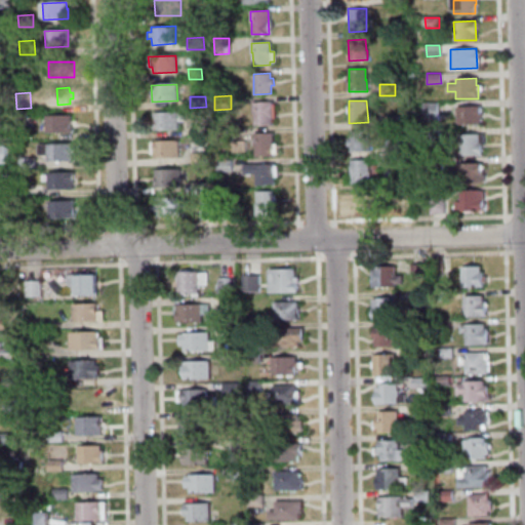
[(254,125),(254,112),(253,112),(253,103),(271,102),(272,124),(254,125)]
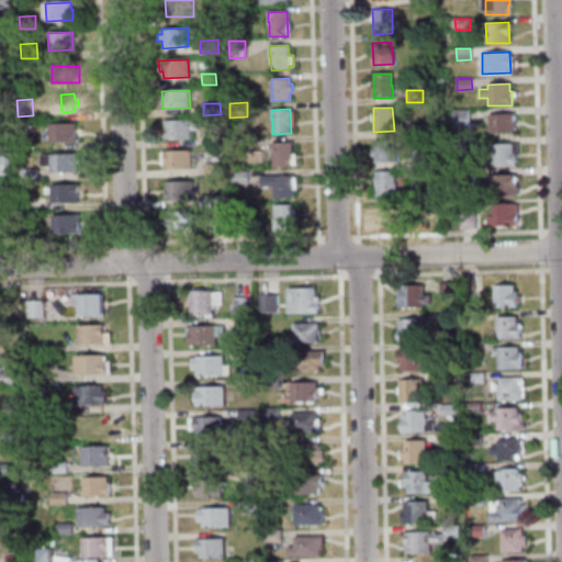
[(468,128),(453,128),(453,110),(468,109),(468,128)]
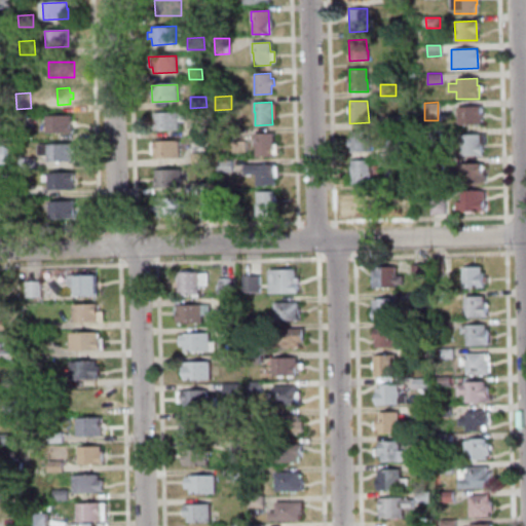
[(480,106),(481,123),(458,124),(457,106),(480,106)]
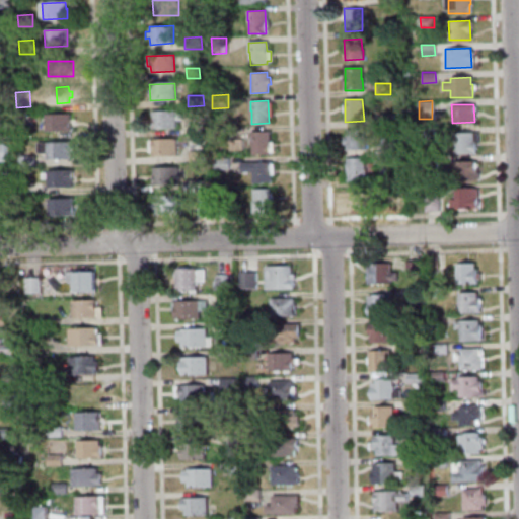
[(176,128),(153,129),(152,112),(175,110),(175,113),(181,113),(181,120),(175,120),(176,128)]
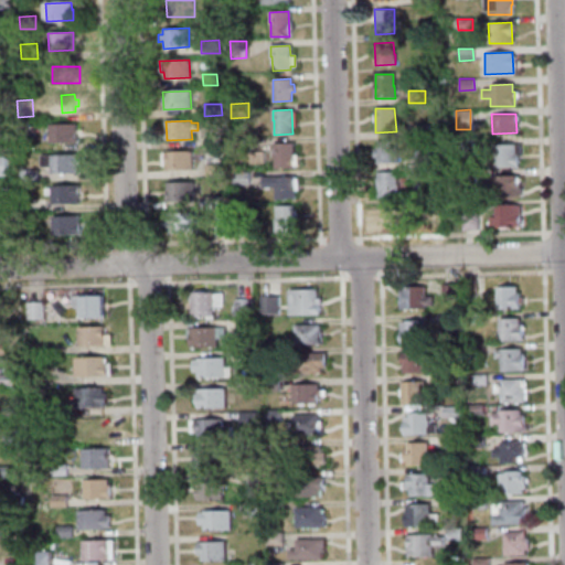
[(75,124),(76,141),(50,142),(50,125),(75,124)]
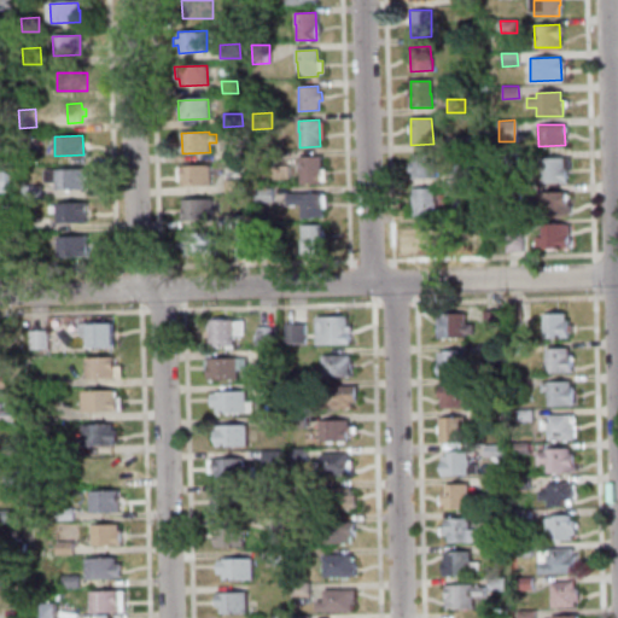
[(467,135),(467,150),(450,150),(449,135),(467,135)]
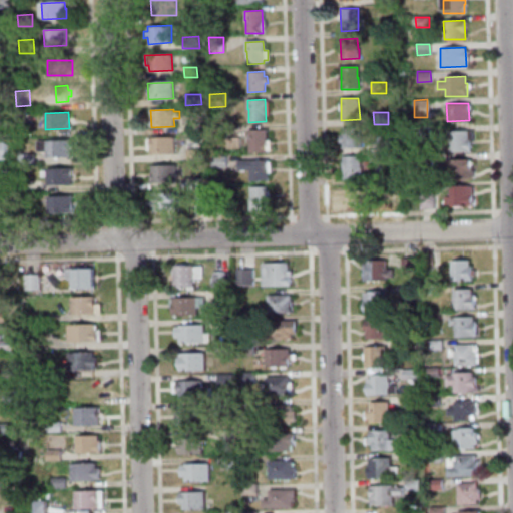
[(202,132),(185,132),(185,122),(202,121),(202,132)]
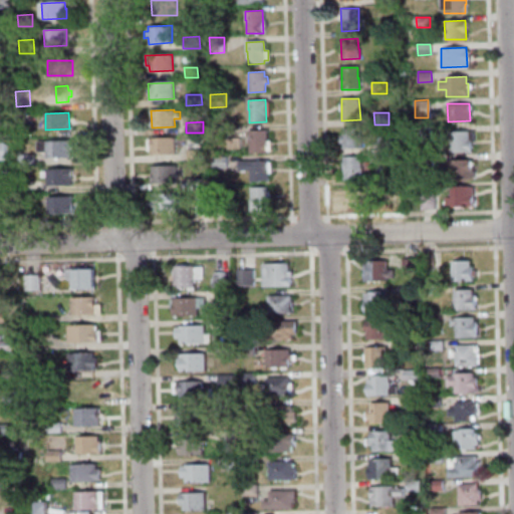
[(240,149),(212,150),(211,127),(226,127),(227,139),(240,138),(240,149)]
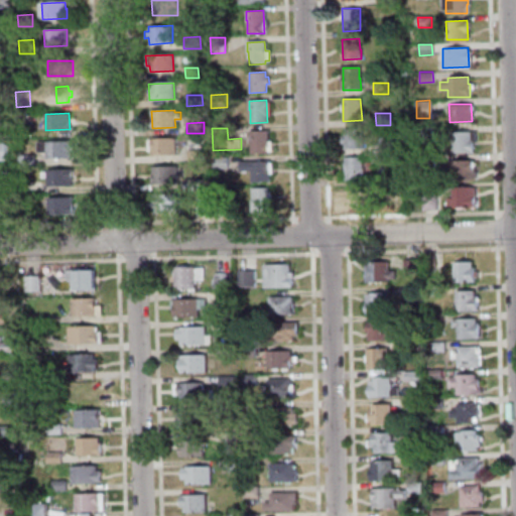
[(344,128),(361,128),(361,138),(362,138),(362,148),(344,148),(344,128)]
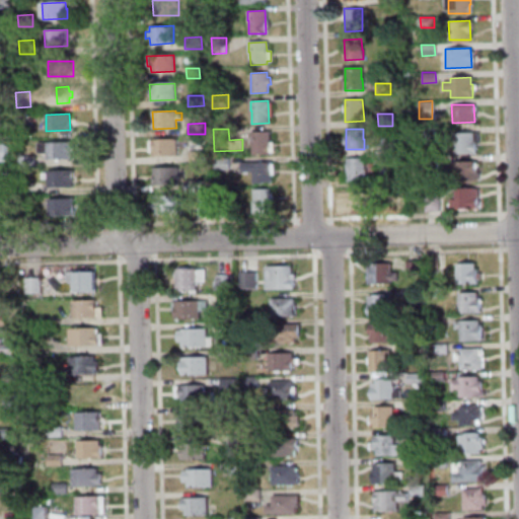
[(422,139),(421,130),(434,130),(435,139),(422,139)]
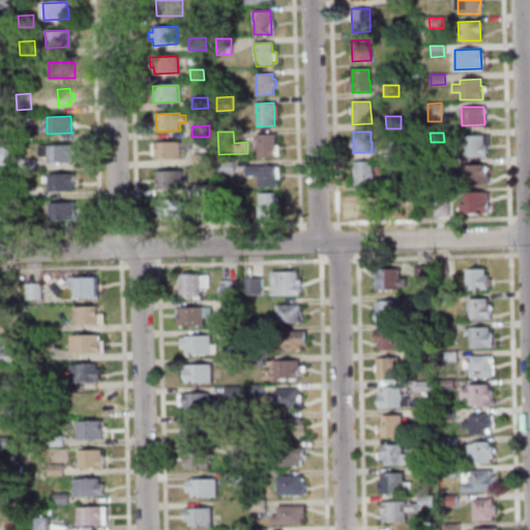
[(275,135),(275,144),(277,144),(277,154),(275,154),(275,157),(259,157),(258,145),(257,145),(256,135),(275,135)]
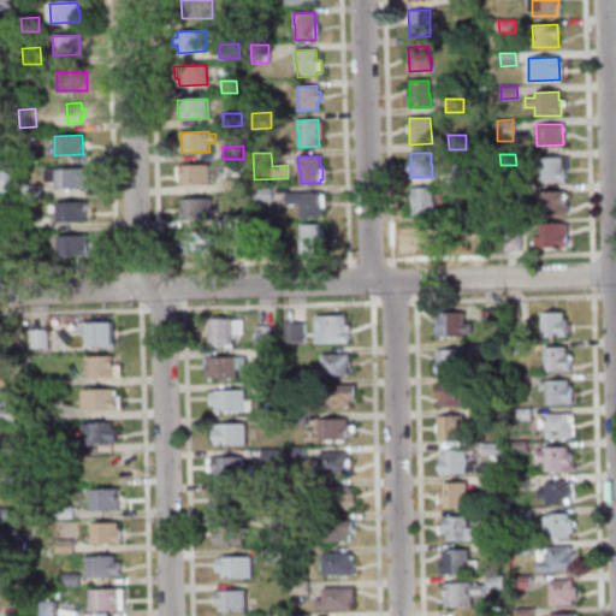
[(539,159),(567,158),(567,171),(564,171),(564,182),(531,183),(531,166),(539,166),(539,159)]
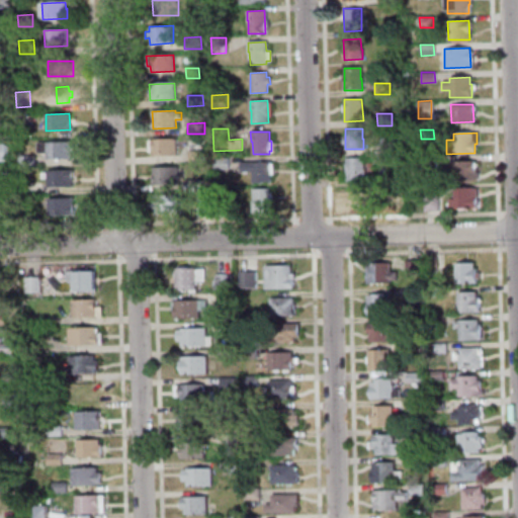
[(380,153),(379,139),(394,138),(394,153),(380,153)]
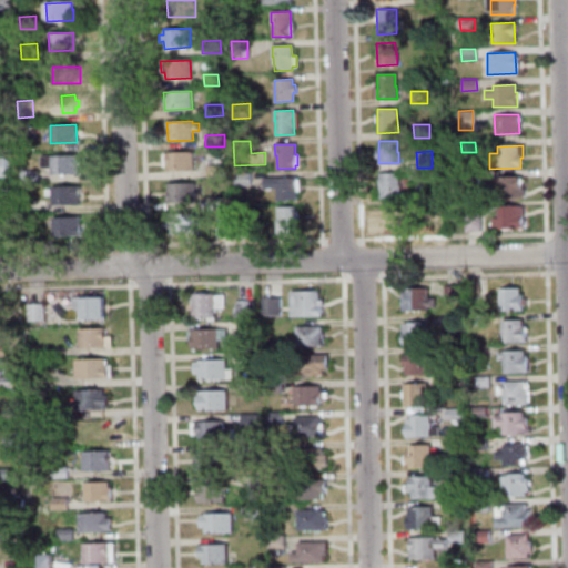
[(168,171),(166,153),(193,152),(194,170),(168,171)]
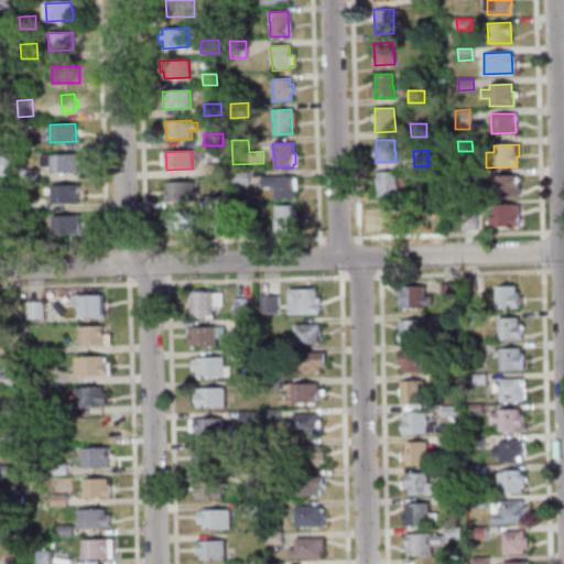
[(76,154),(76,172),(51,173),(51,165),(41,165),(40,156),(76,154)]
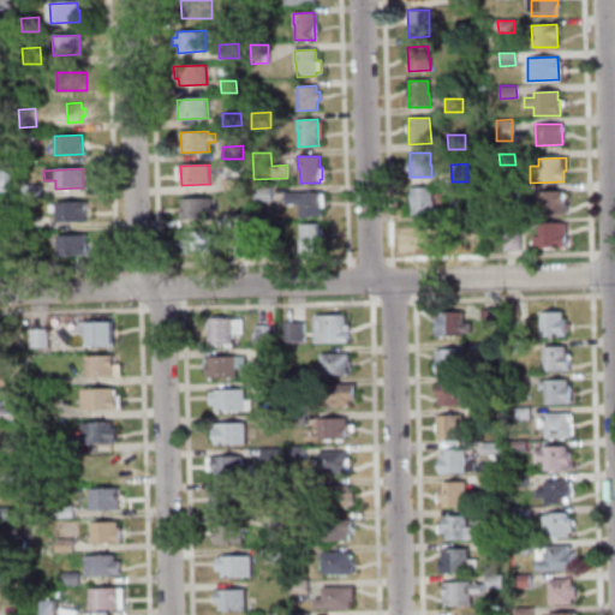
[(11,171),(0,169),(0,190),(11,190),(11,171)]
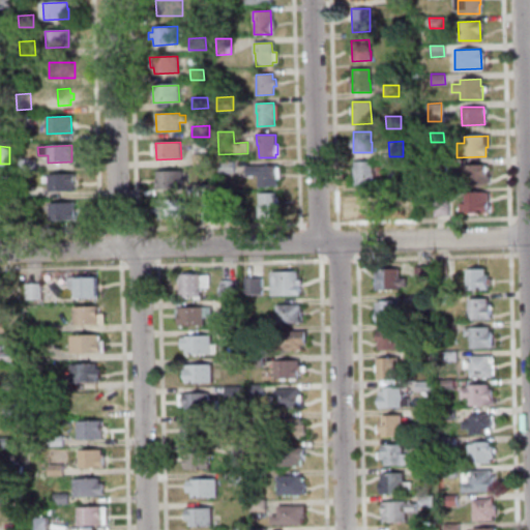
[(193,165),(193,155),(207,154),(207,165),(193,165)]
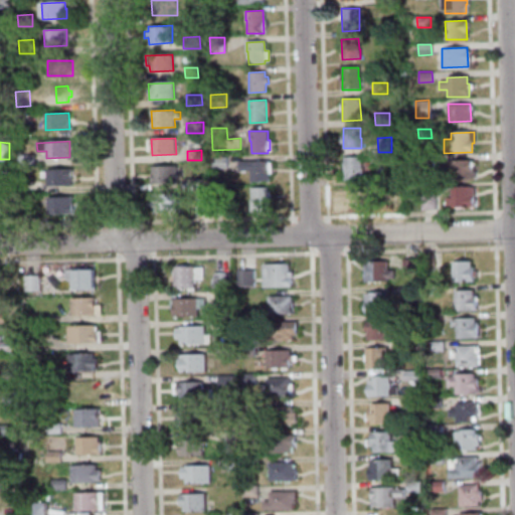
[(34,165),(18,166),(18,155),(33,155),(34,165)]
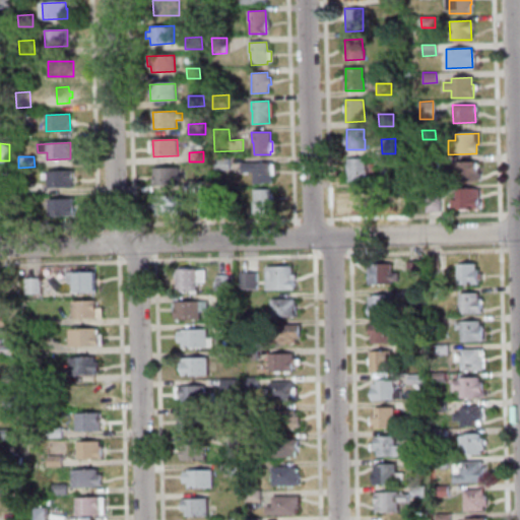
[(366,181),(347,181),(346,158),(364,157),(365,170),(366,181)]
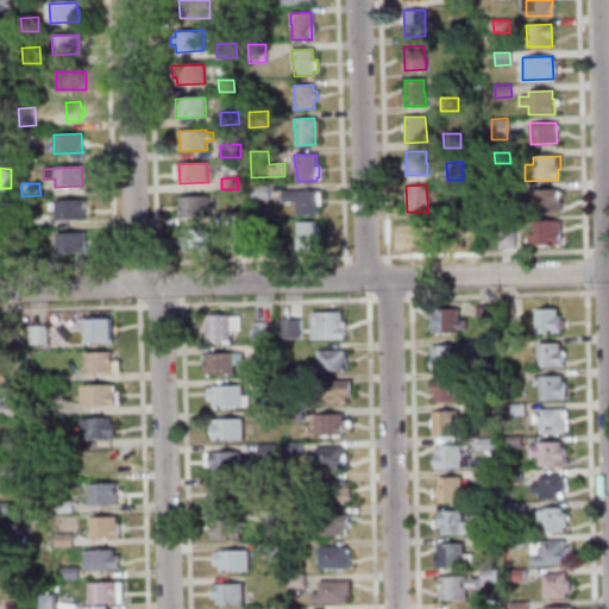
[(252,187),(268,186),(268,199),(252,199),(252,187)]
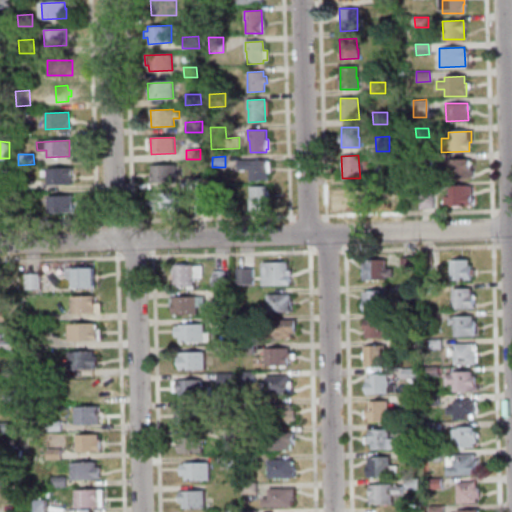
[(430,164),(416,165),(416,156),(430,156),(430,164)]
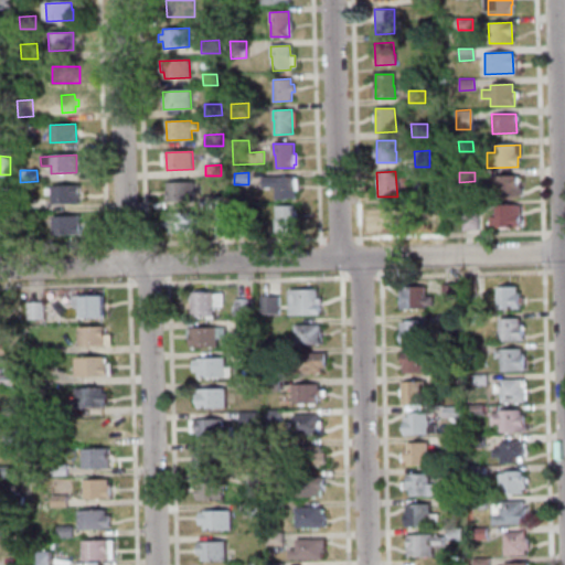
[(516,174),(516,183),(518,183),(519,189),(520,189),(520,196),(493,198),(492,176),(516,174)]
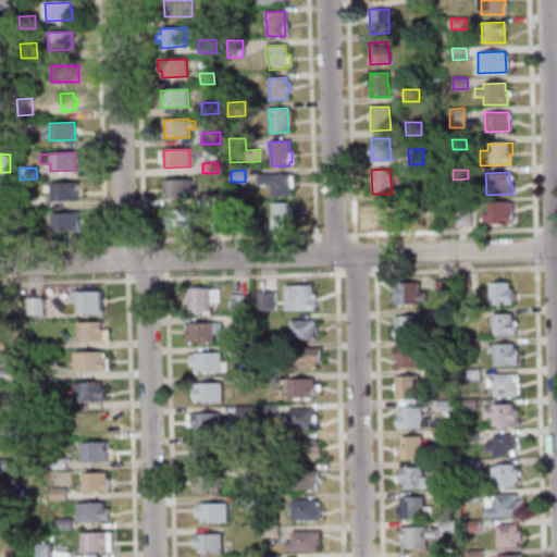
[(258,174),(289,173),(289,176),(293,175),(294,186),(289,186),(291,195),(272,196),(271,184),(258,185),(258,174)]
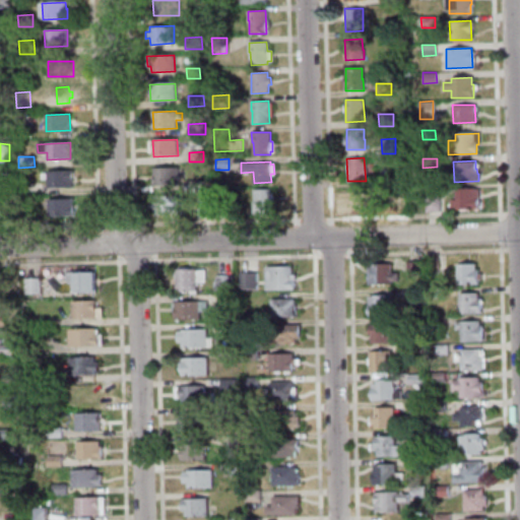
[(178,184),(154,185),(153,169),(177,168),(178,184)]
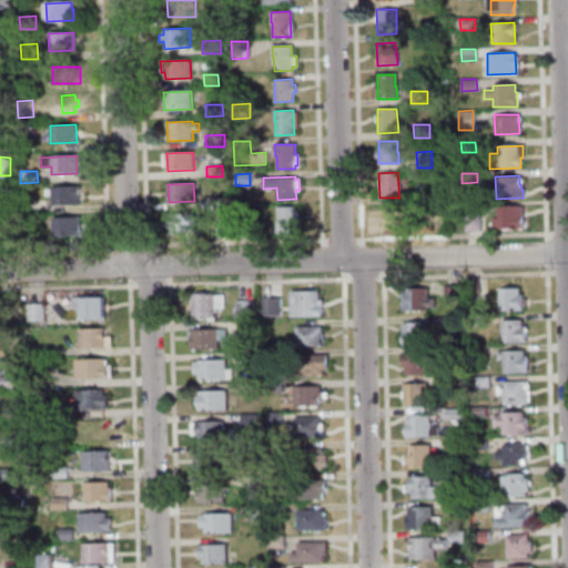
[(52,205),(52,186),(78,185),(79,204),(52,205)]
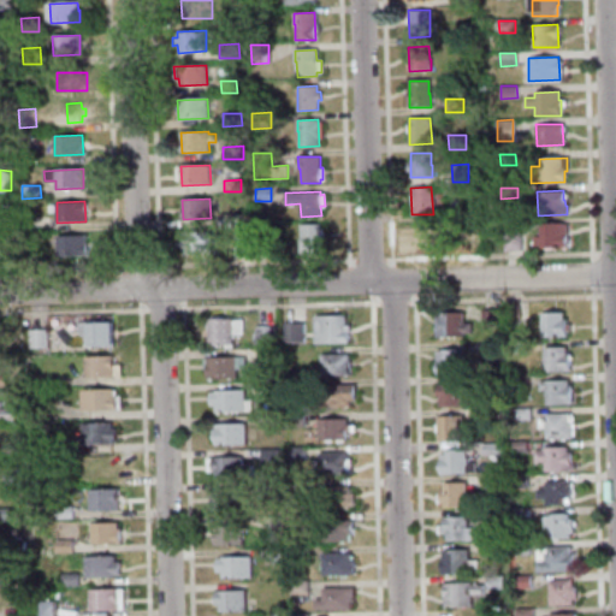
[(0,224),(0,207),(12,207),(13,224),(0,224)]
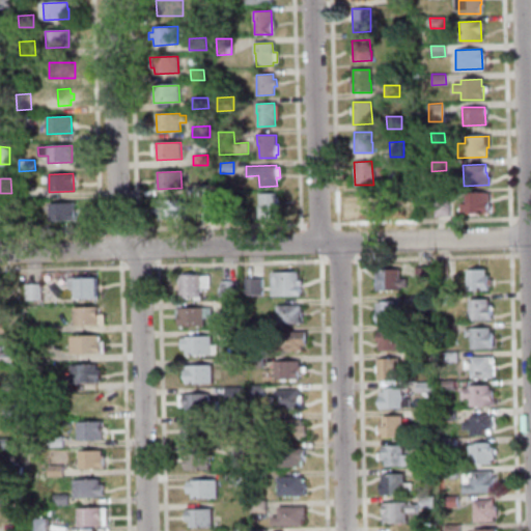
[(190,195),(189,185),(207,184),(207,194),(190,195)]
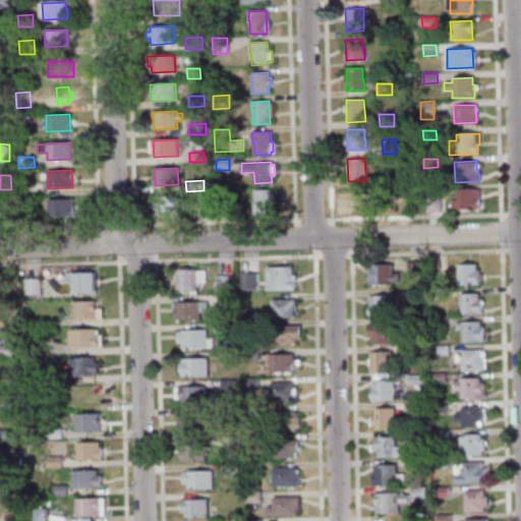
[(272,188),(272,212),(254,212),(253,189),(272,188)]
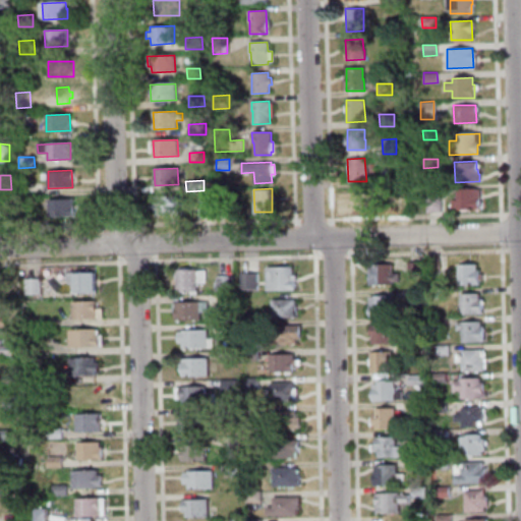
[(367,210),(348,210),(348,189),(366,189),(367,210)]
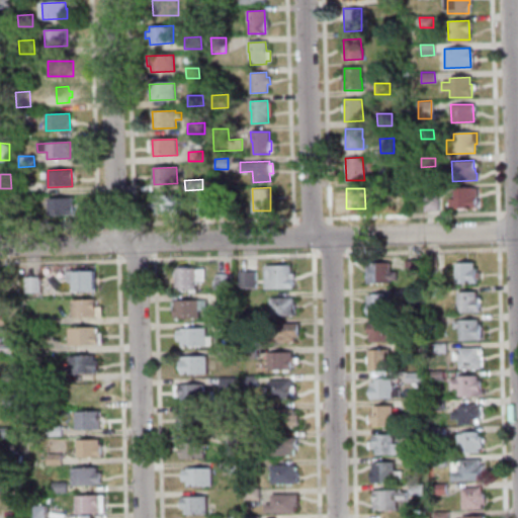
[(453,207),(453,206),(448,206),(448,199),(453,198),(453,189),(476,188),(477,207),(453,207)]
